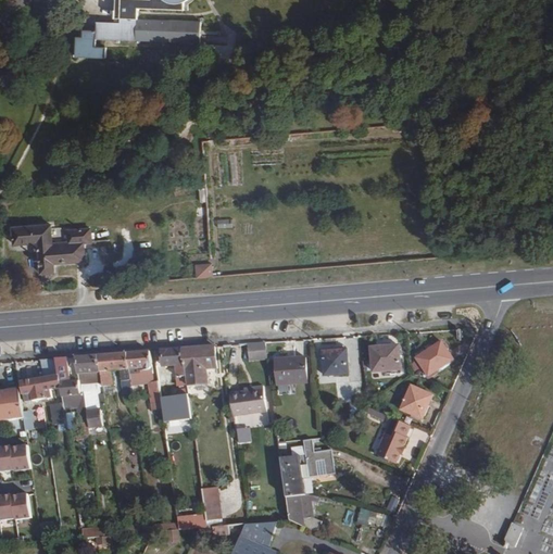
[(118,0),(120,21),(96,21),(96,29),(88,30),(88,37),(75,37),(76,57),(107,57),(105,47),(95,46),(95,37),(201,38),(200,15),(136,16),(137,5),(176,4),(176,0),(118,0)]
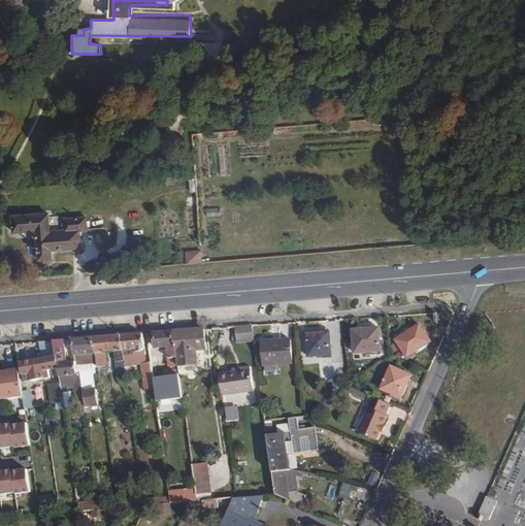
[(80,216),(79,206),(60,208),(61,218),(45,219),(44,205),(9,208),(10,219),(27,218),(28,226),(33,225),(36,256),(50,255),(48,244),(75,242),(73,217),(80,216)]
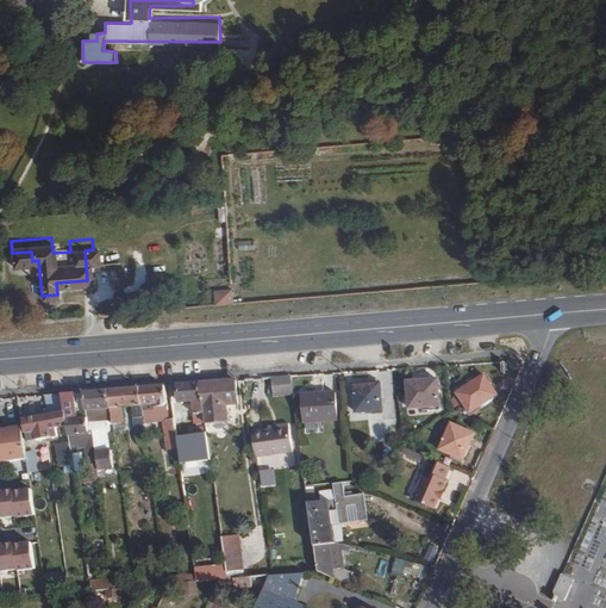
[(213,303),(230,302),(229,286),(212,287),(213,303)]
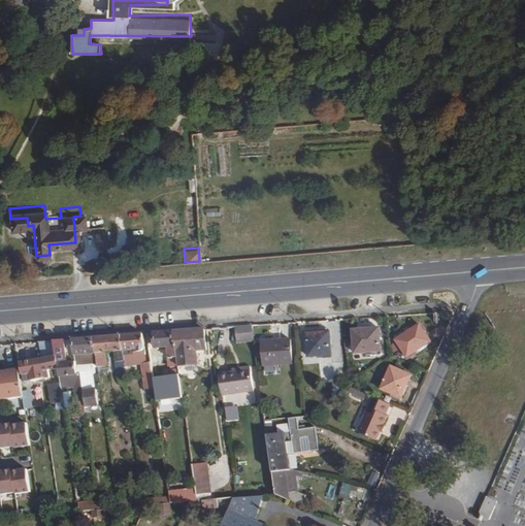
[(428,339),(418,322),(393,337),(404,354),(428,339)]
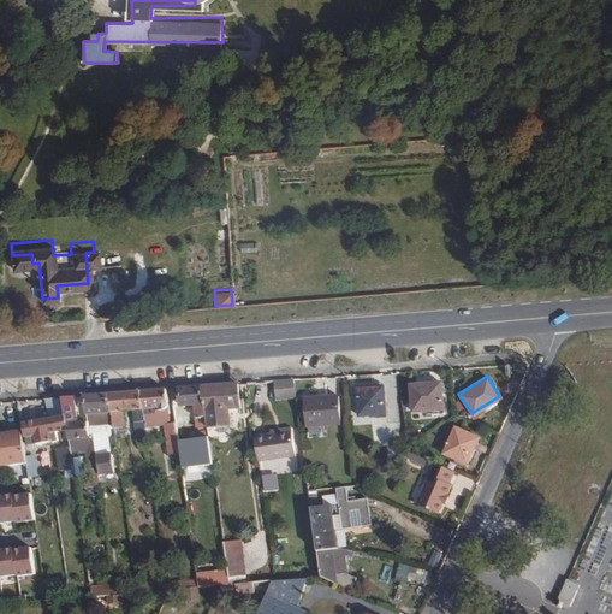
[(295,396),(291,379),(272,381),(274,399),(295,396)]
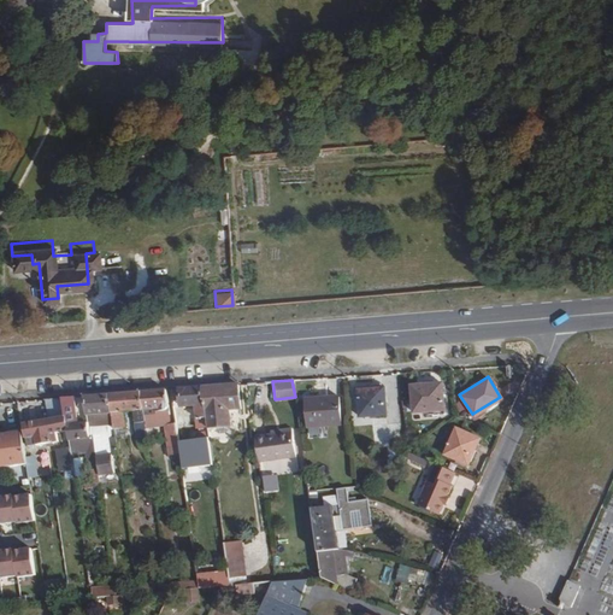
[(442,408),(441,382),(411,385),(413,410),(442,408)]
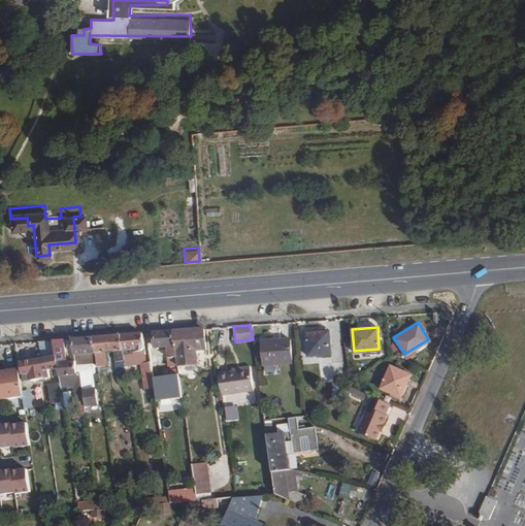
[(203,349),(202,329),(171,331),(174,350),(175,362),(196,360),(194,349),(203,349)]
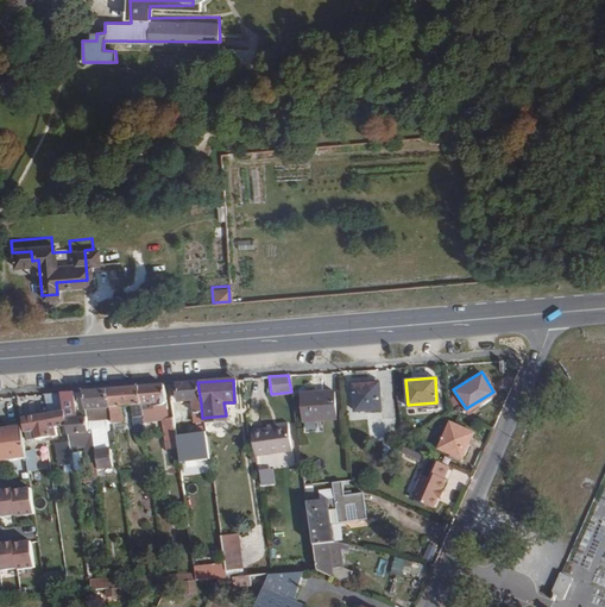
[(380,407),(378,381),(351,385),(353,410),(380,407)]
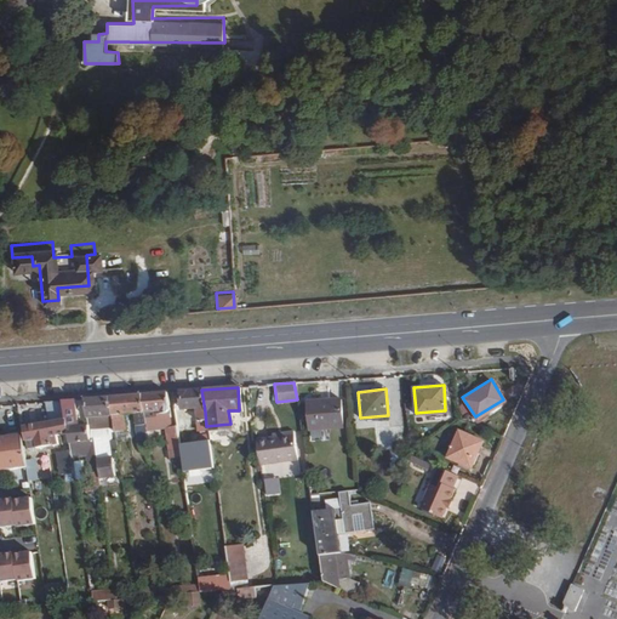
[(205,412),(201,390),(178,391),(181,405),(181,408),(193,407),(194,413),(205,412)]
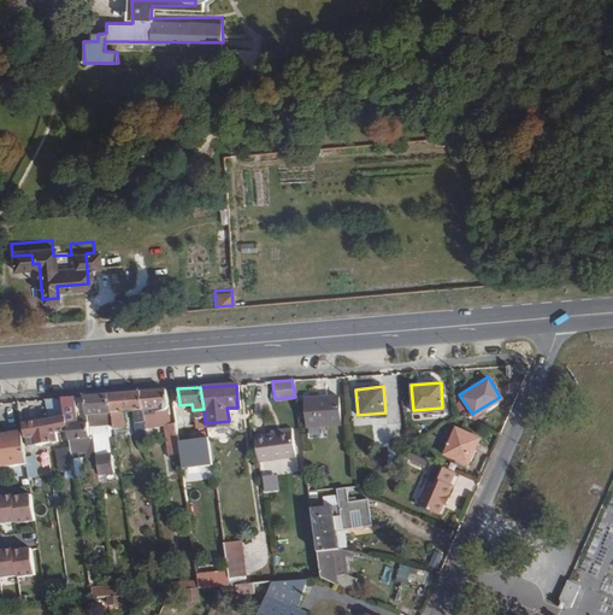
[(169,413),(165,390),(139,392),(141,408),(152,406),(153,415),(169,413)]
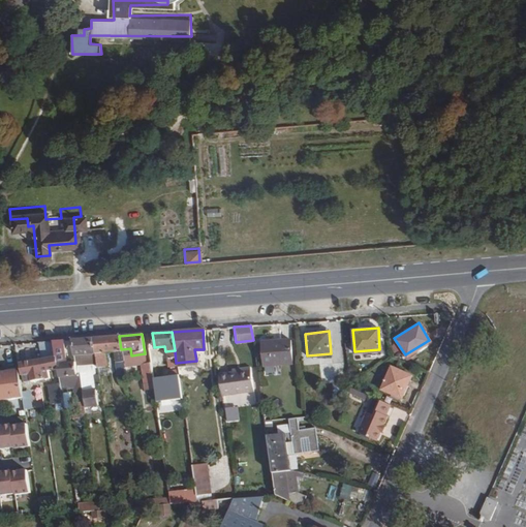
[(121,349),(119,336),(92,337),(94,352),(96,366),(106,365),(104,351),(113,351),(114,362),(123,360),(121,349)]
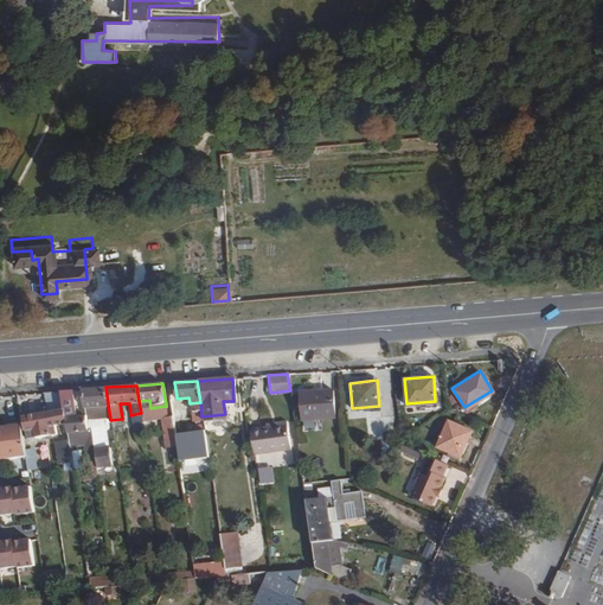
[(108,405),(106,387),(81,389),(83,406),(108,405)]
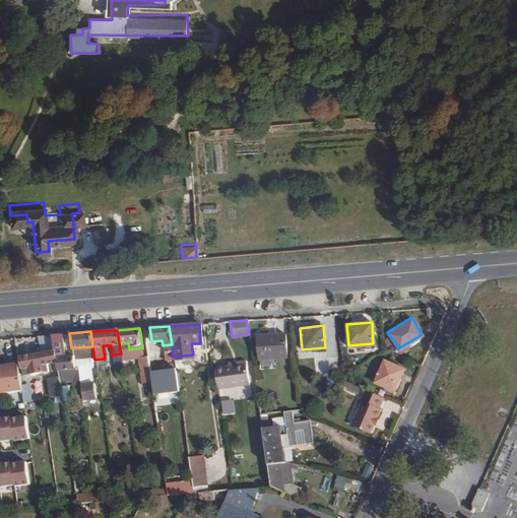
[(285,355),(283,333),(273,332),(273,337),(256,338),(257,358),(285,355)]
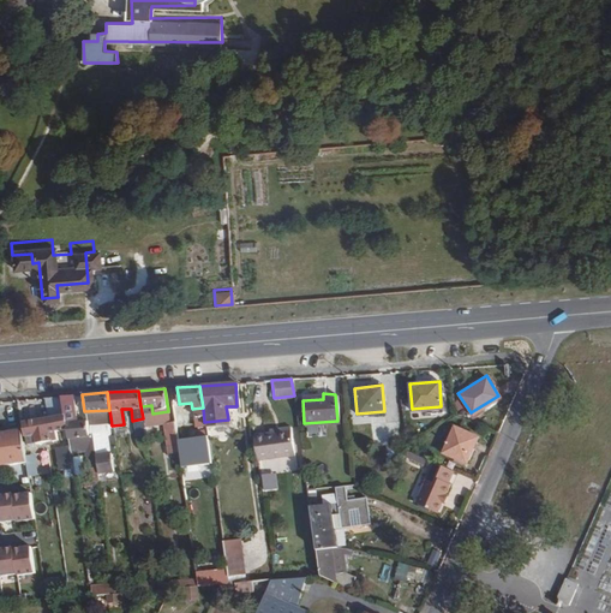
[(63,405),(61,396),(42,398),(46,416),(22,421),(24,434),(28,435),(28,442),(36,441),(36,442),(57,439),(55,430),(58,429),(59,445),(58,446),(61,469),(65,469),(66,474),(71,474),(71,471),(67,447),(61,405),(63,405)]
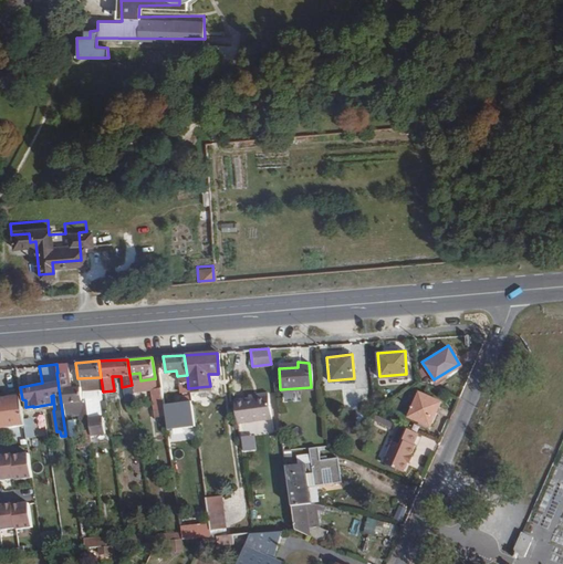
[(68,387),(65,364),(56,364),(58,373),(56,373),(62,411),(76,409),(80,429),(84,428),(84,432),(87,431),(83,403),(82,396),(79,395),(79,386),(68,387)]
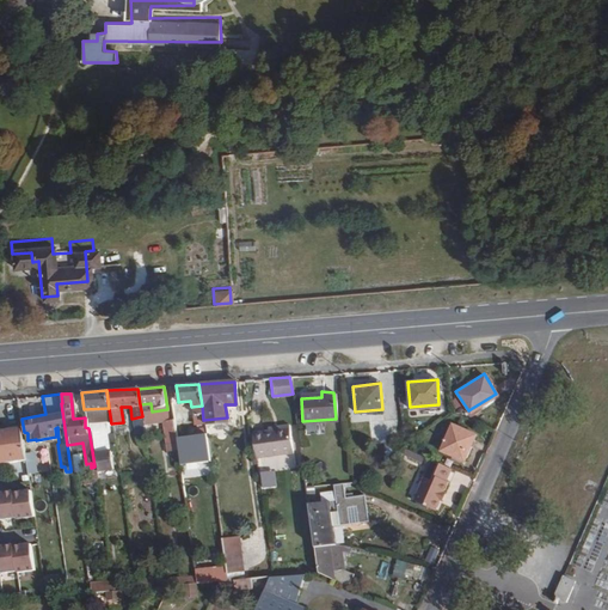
[(143,432),(142,416),(131,419),(134,433),(143,432)]
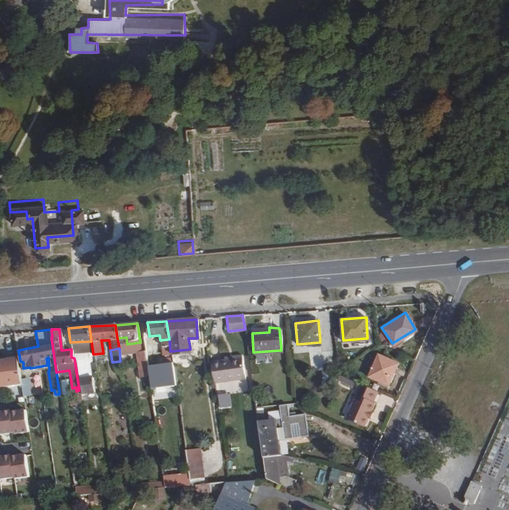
[(145,356),(144,350),(135,351),(137,362),(146,361),(146,360),(146,359),(145,356)]
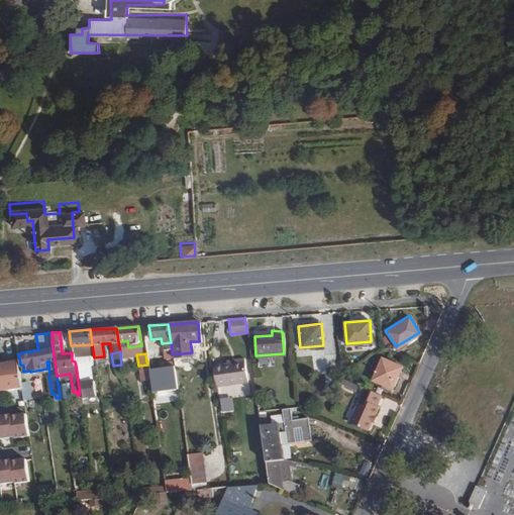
[(400,365),(381,356),(371,378),(391,387),(400,365)]
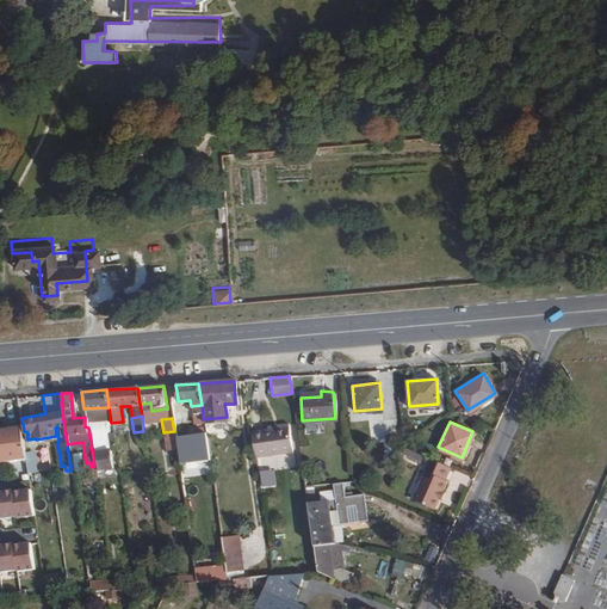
[(115,449),(111,423),(107,424),(109,432),(90,435),(94,466),(94,468),(110,466),(107,449),(115,449)]
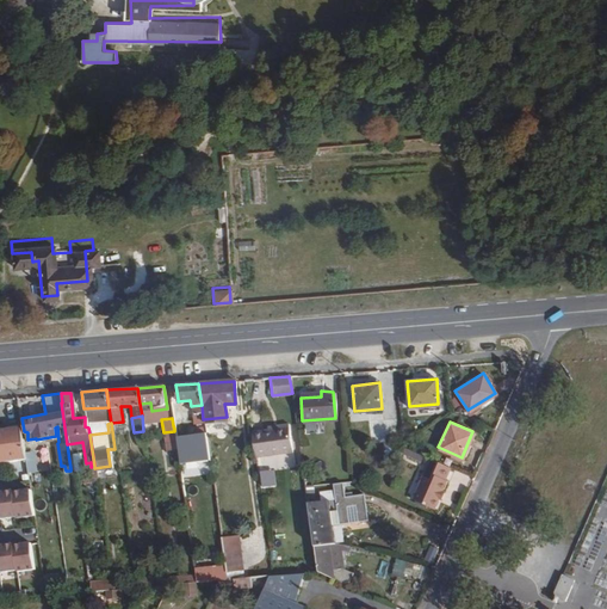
[(204,425),(174,430),(174,431),(177,447),(178,459),(209,454),(204,425)]
